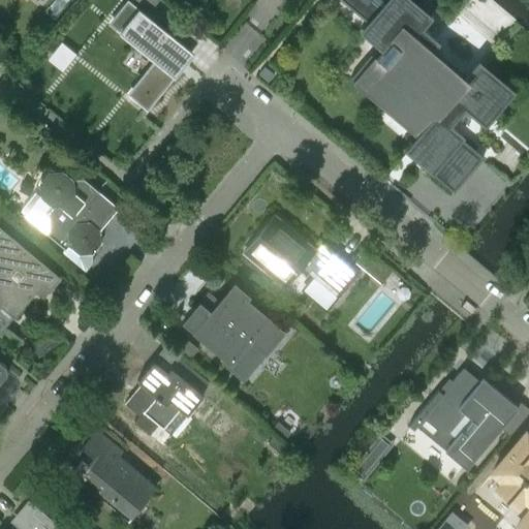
[(340,0),(372,27),(377,21),(395,36),(363,74),(361,78),(368,83),(367,84),(378,93),(378,92),(385,98),(387,95),(390,97),(394,92),(428,121),(403,150),(406,152),(411,147),(418,153),(417,154),(421,157),(422,155),(425,159),(424,160),(427,162),(428,161),(434,165),(429,172),(453,192),(483,157),(453,131),(454,130),(446,123),(462,104),(470,112),(476,117),(483,111),(484,112),(485,110),(484,110),(491,100),(492,101),(493,100),(492,99),(497,92),(473,71),(468,78),(467,79),(465,76),(459,84),(425,55),(431,48),(429,45),(435,39),(428,34),(429,33),(418,25),(423,20),(417,16),(428,3),(424,0),(340,0)]
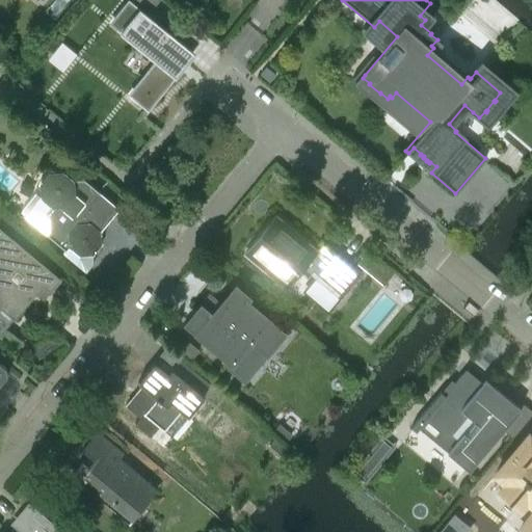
[(138,8),(121,29),(159,59),(129,97),(147,111),(180,71),(194,53),(190,50),(200,40),(171,18),(163,28),(138,8)]
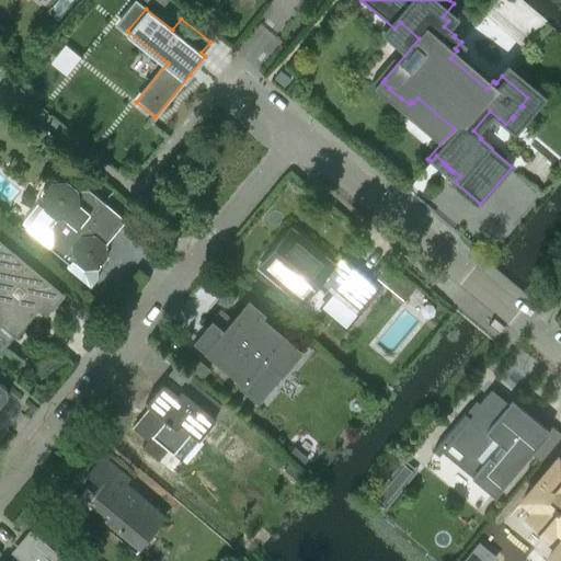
[(279,70),(273,78),(283,87),(289,79),(279,70)]
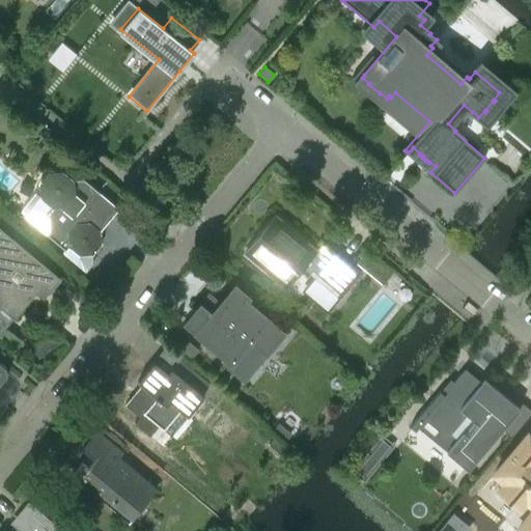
[(113,214),(94,198),(99,192),(82,178),(73,179),(61,170),(47,171),(37,183),(38,197),(23,216),(64,250),(61,253),(84,272),(91,263),(92,254),(101,245),(99,230),(113,214)]
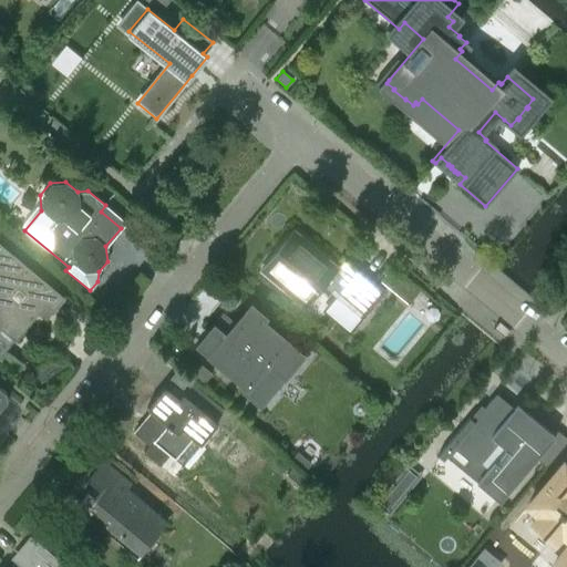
[(260,269),(305,305),(323,282),(362,312),(359,316),(360,317),(384,288),(358,267),(347,280),(334,269),(336,267),(292,232),(260,269)]
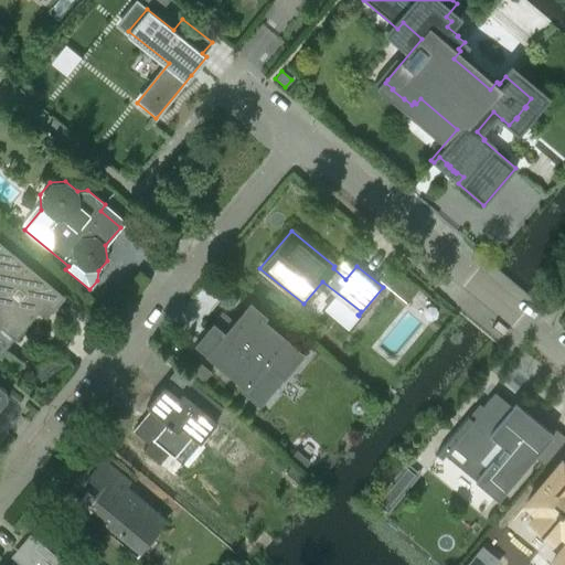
[(0,351),(43,300),(52,307),(62,295),(0,243),(0,351)]
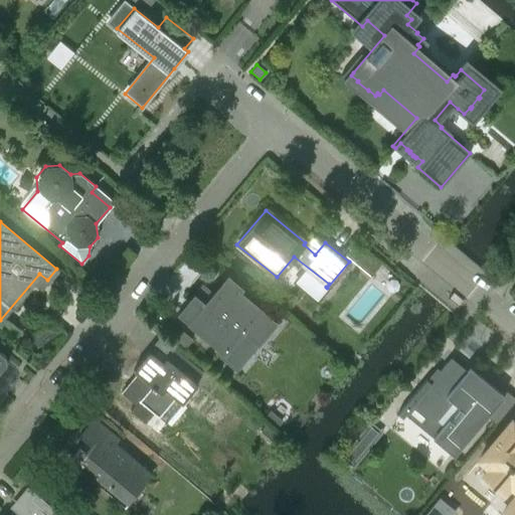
[(355,244),(346,255),(358,265),(366,254),(355,244)]
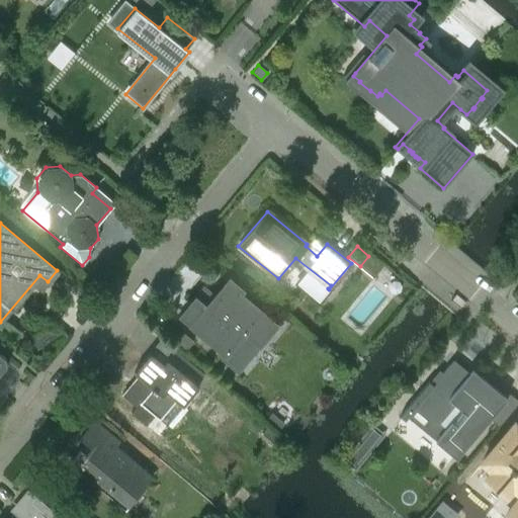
[(228,280),(210,300),(205,308),(194,298),(180,315),(222,350),(219,353),(237,368),(258,342),(274,324),(236,292),(239,289),(228,280)]
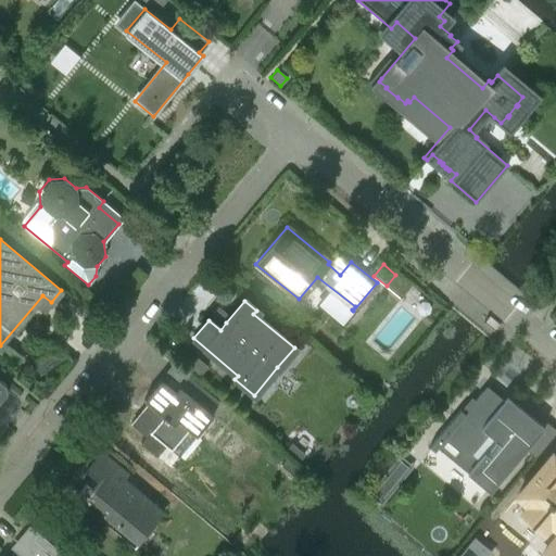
[(206,366),(192,353),(182,364),(198,377),(206,366)]
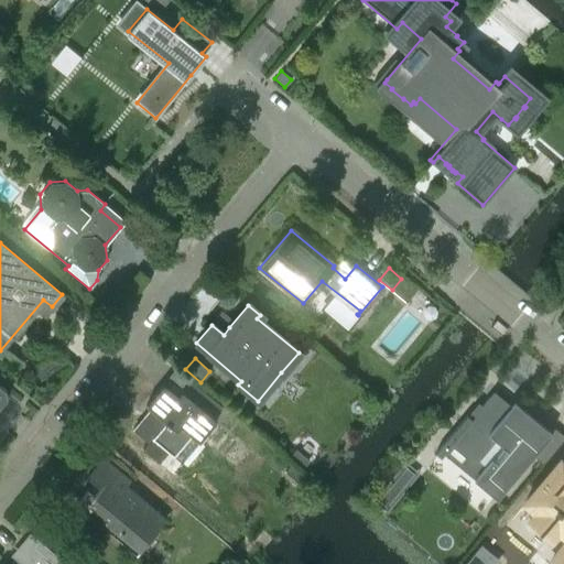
[(149,409),(132,429),(148,442),(142,449),(159,464),(169,452),(182,463),(217,420),(212,416),(220,405),(191,380),(182,391),(181,390),(177,394),(163,383),(144,405),(149,409)]
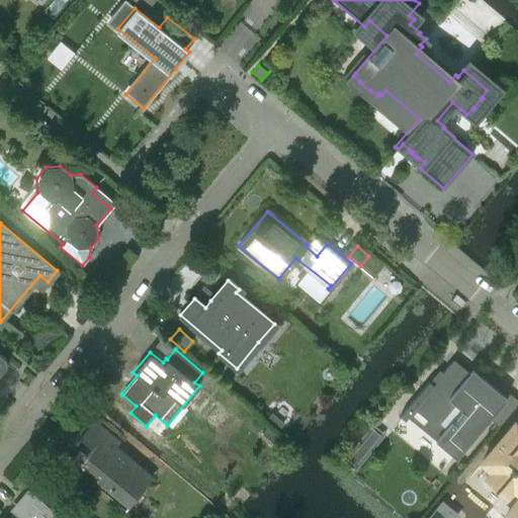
[(411,403),(399,417),(404,421),(408,416),(416,407),(431,419),(423,429),(455,456),(488,418),(506,397),(505,395),(503,397),(495,389),(485,380),(478,389),(471,383),(476,379),(468,373),(452,360),(441,373),(438,370),(411,403)]
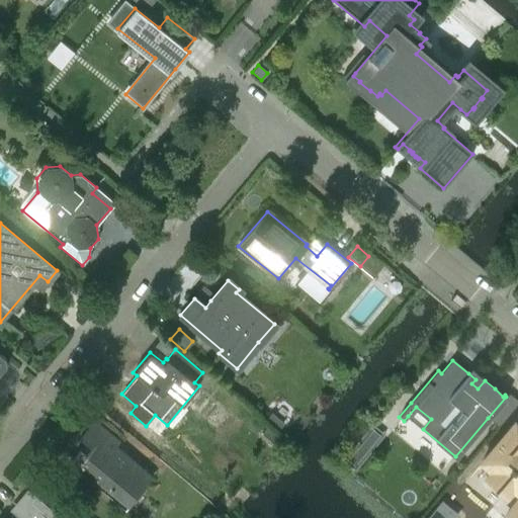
[(281,424),(271,415),(265,421),(275,430),(281,424)]
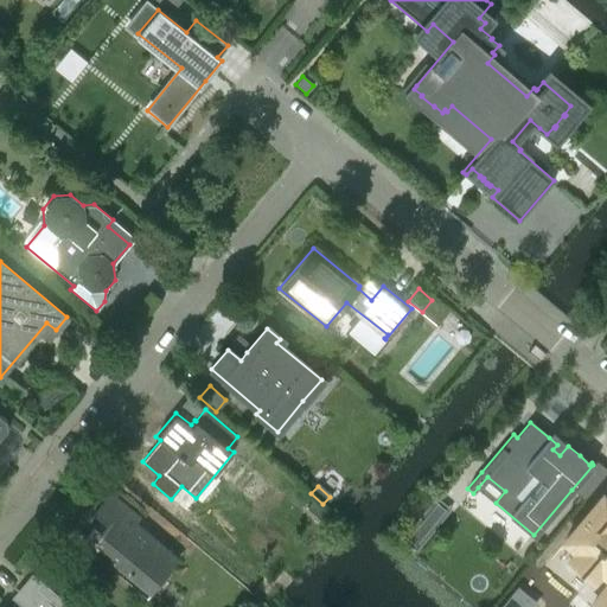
[(127,519),(133,512),(110,493),(93,512),(104,523),(98,531),(94,526),(81,543),(146,598),(178,560),(154,540),(154,541),(127,519)]
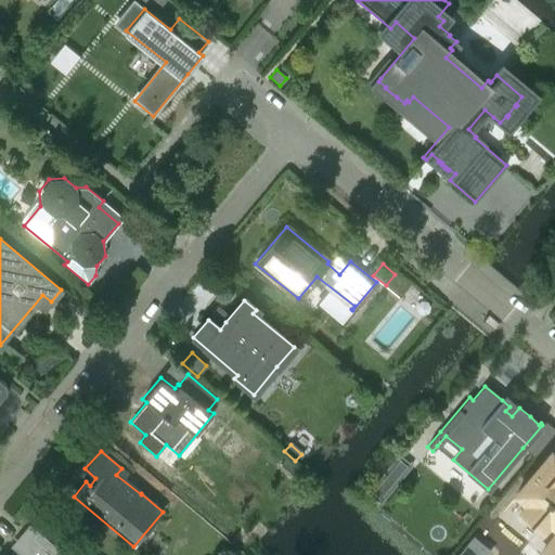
[(554,554),(554,455),(551,452),(516,493),(527,502),(520,511),(541,529),(549,520),(554,526),(554,536),(541,553),(543,554),(554,554)]
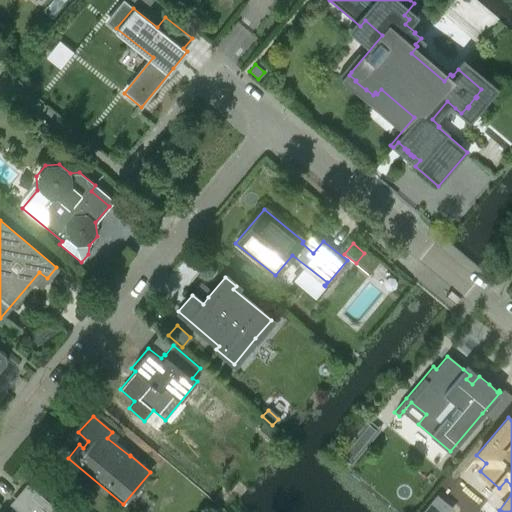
[(359,430),(339,454),(350,464),(370,440),(359,430)]
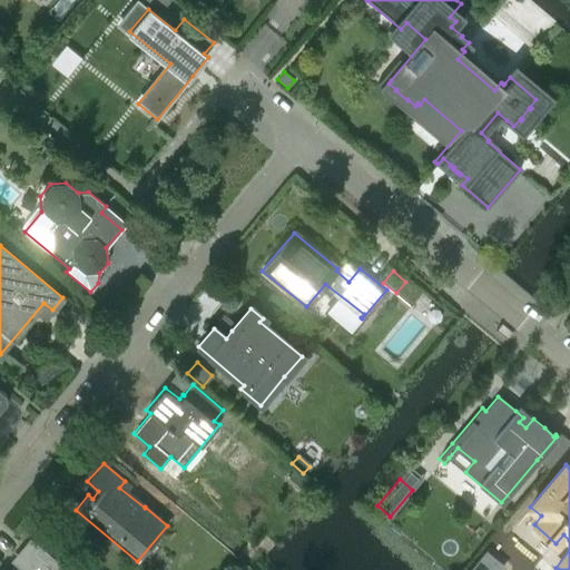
[(59,569),(61,568),(35,544),(17,564),(22,569),(59,569)]
